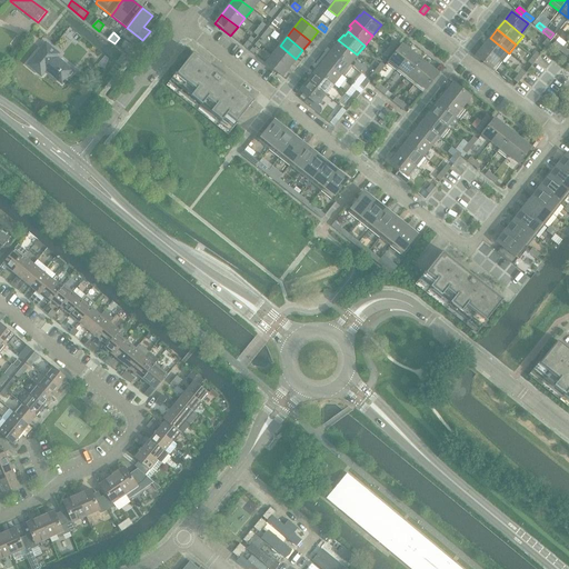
[(490,38),(482,47),(499,60),(502,62),(509,53),(490,38)]
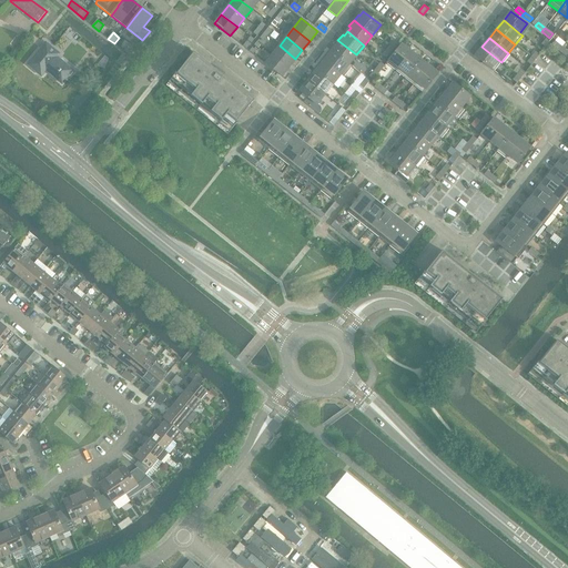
[(335,47),(332,51),(348,64),(356,54),(337,40),(333,46),(335,47)]
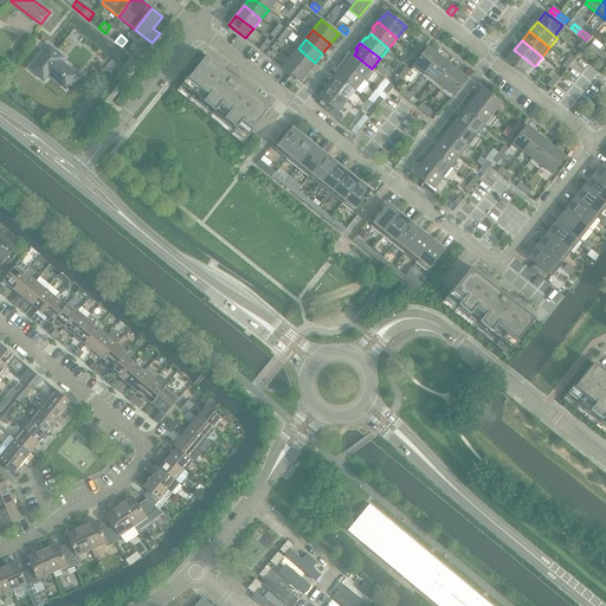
[(420,44),(414,51),(418,55),(424,46),(420,44)]
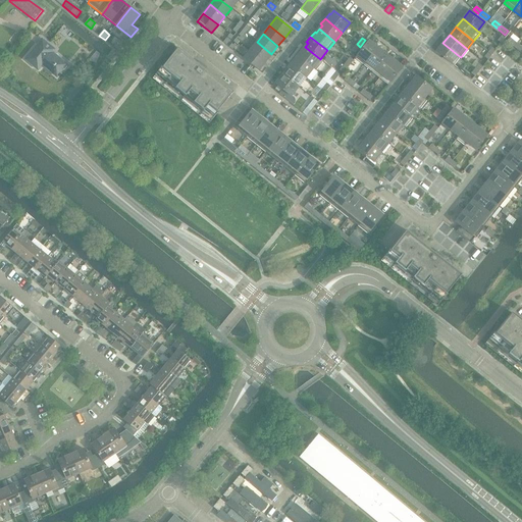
[(507,42),(514,47),(517,43),(510,38),(507,42)]
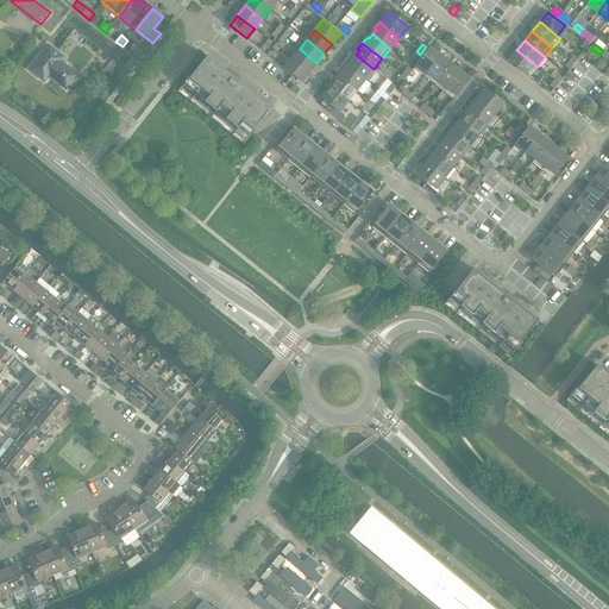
[(67,90),(79,75),(61,61),(63,58),(49,46),(30,70),(44,82),(49,76),(67,90)]
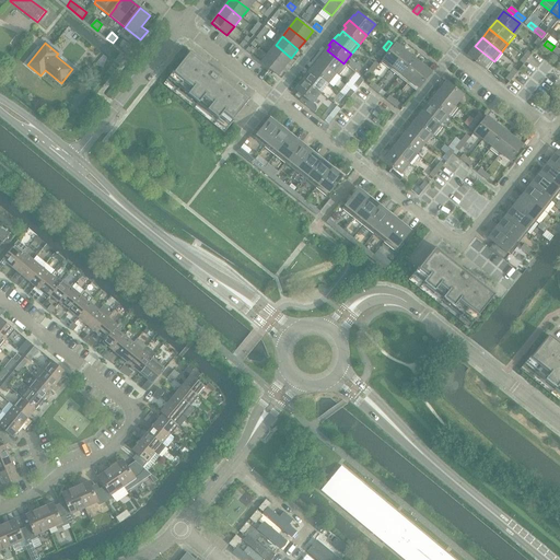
[(383,59),(392,67),(393,67),(406,51),(396,44),(383,59)]
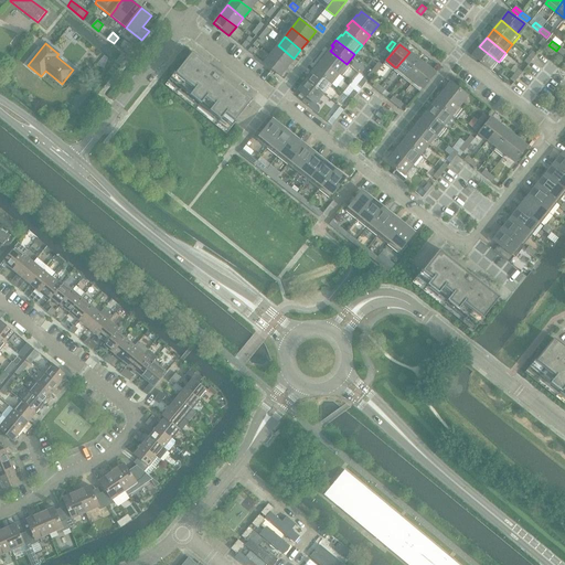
[(124,51),(129,55),(134,50),(128,45),(124,51)]
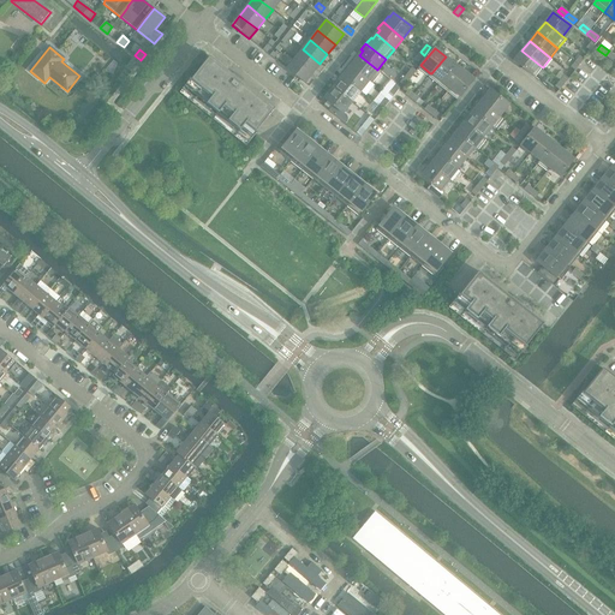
[(294,59),(312,73),(320,64),(303,49),(294,59)]
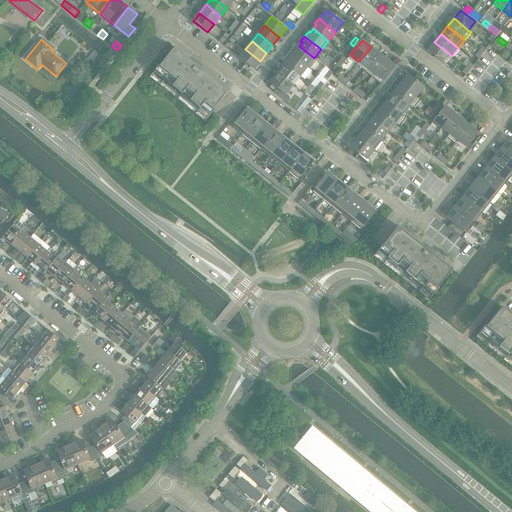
[(445,64),(452,56),(449,54),(434,42),(428,50),(445,64)]
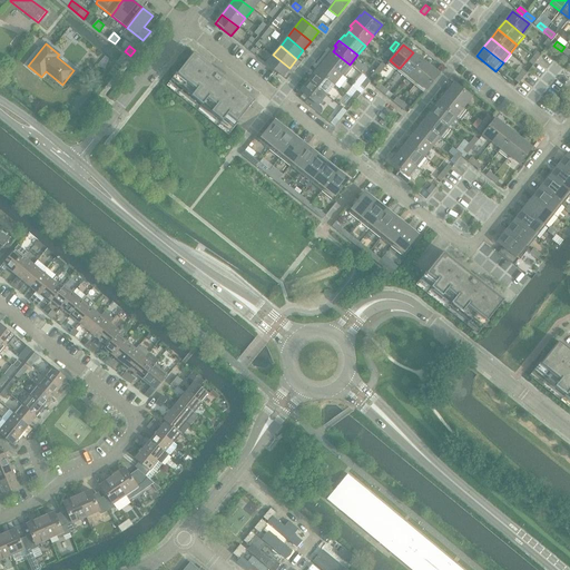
[(387,58),(393,51),(390,48),(384,55),(387,58)]
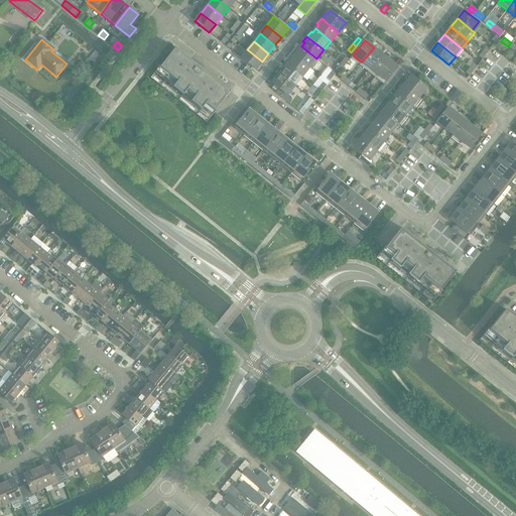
[(296,49),(292,54),(309,68),(316,58),(301,46),(298,50),(296,49)]
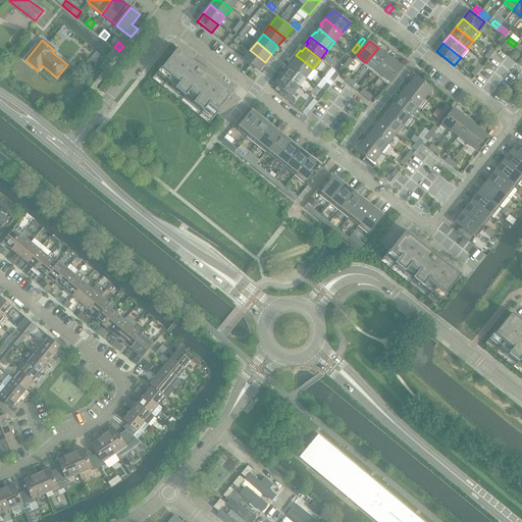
[(177,48),(172,55),(153,80),(208,123),(233,93),(177,48)]
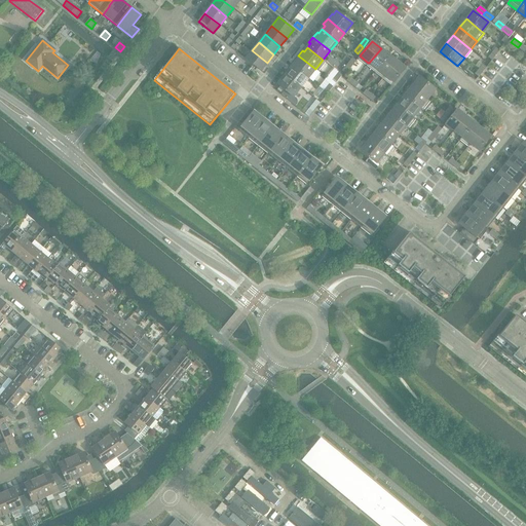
[(366,65),(374,72),(388,54),(381,48),(369,63),(368,63),(366,65)]
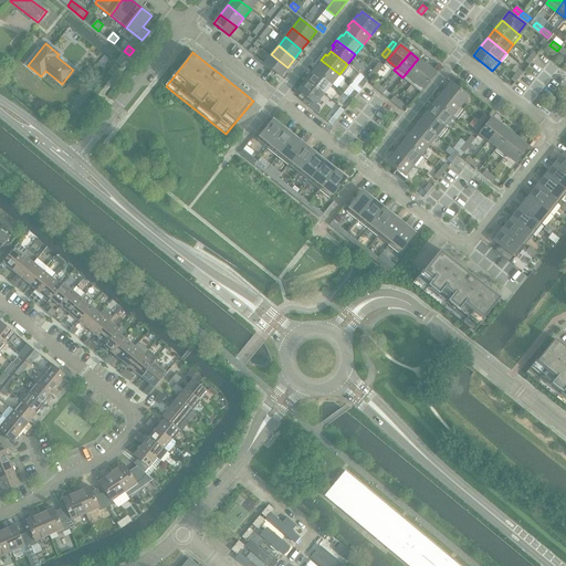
[(127,59),(122,54),(117,61),(122,65),(127,59)]
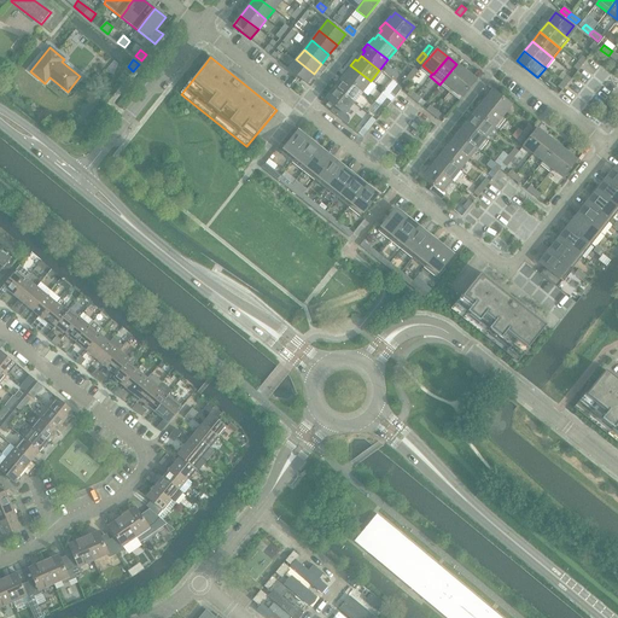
[(305,83),(314,74),(296,59),(289,69),(305,83)]
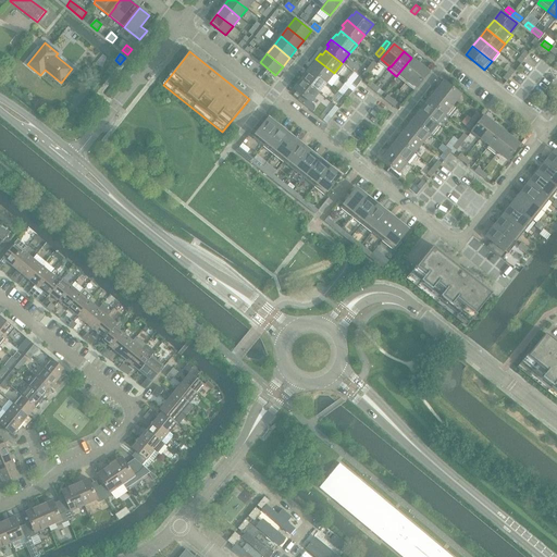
[(107,58),(102,54),(95,64),(102,69),(107,58)]
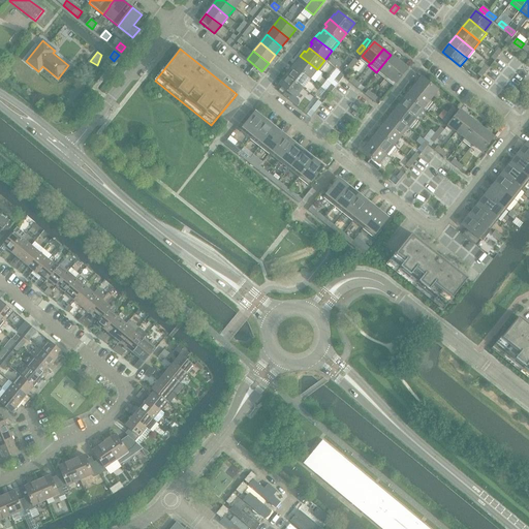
[(376,72),(384,79),(399,61),(391,55),(376,72)]
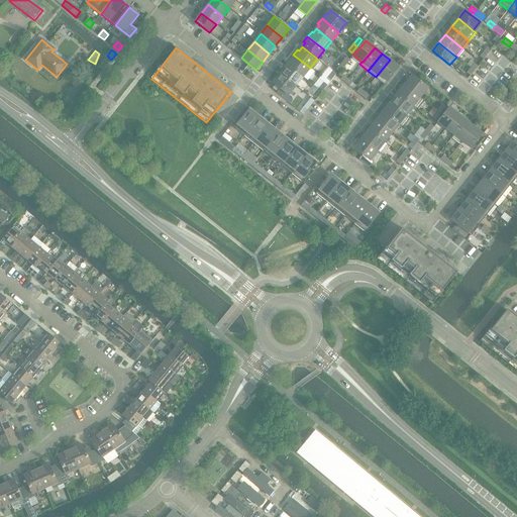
[(290,61),(287,65),(303,77),(310,68),(293,55),(289,60),(290,61)]
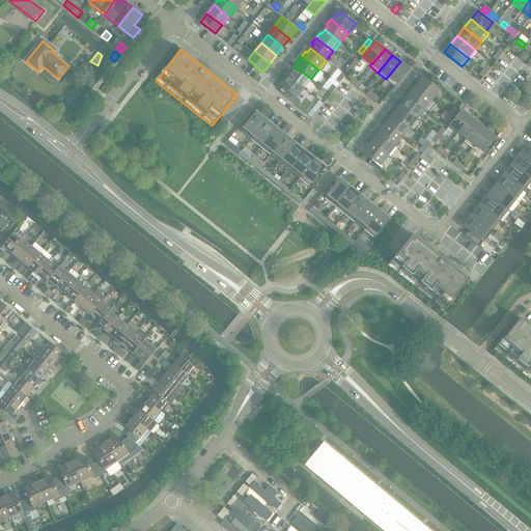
[(356,58),(351,65),(354,67),(360,61),(356,58)]
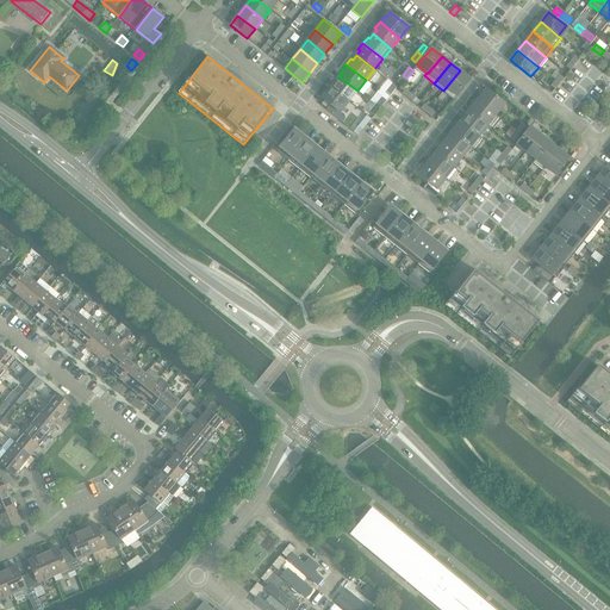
[(470,79),(460,70),(443,91),(454,99),(470,79)]
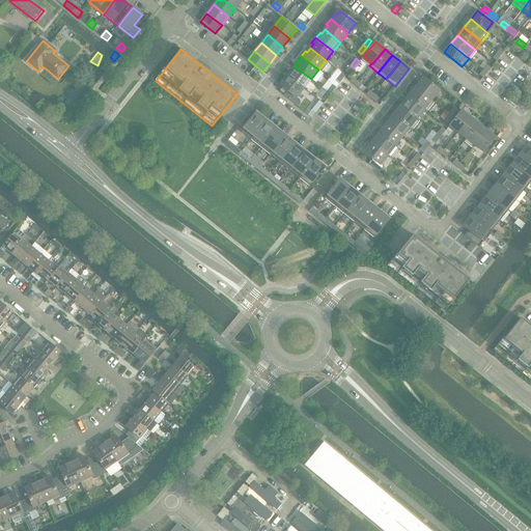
[(348,75),(354,67),(351,65),(345,72),(348,75)]
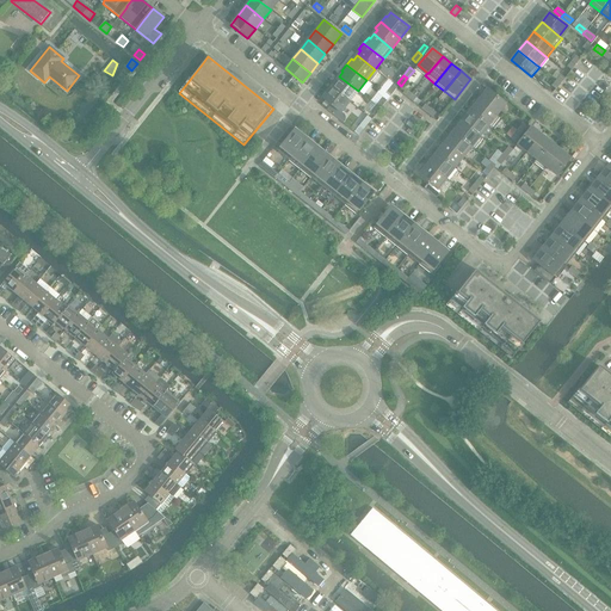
[(334,79),(329,86),(350,102),(358,91),(339,76),(337,81),(334,79)]
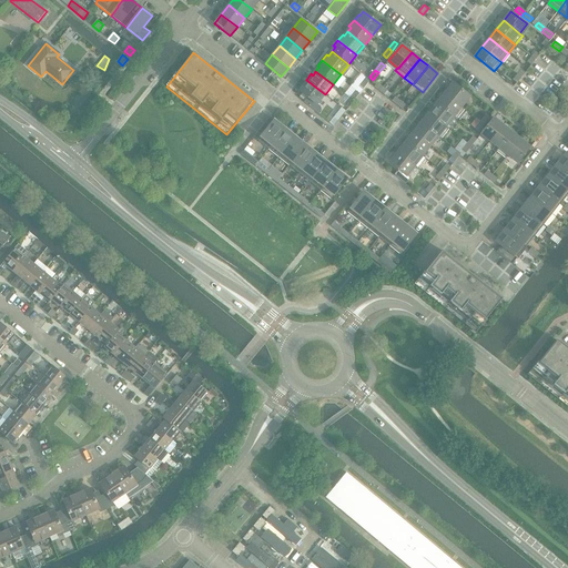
[(359,85),(364,89),(369,81),(365,78),(359,85)]
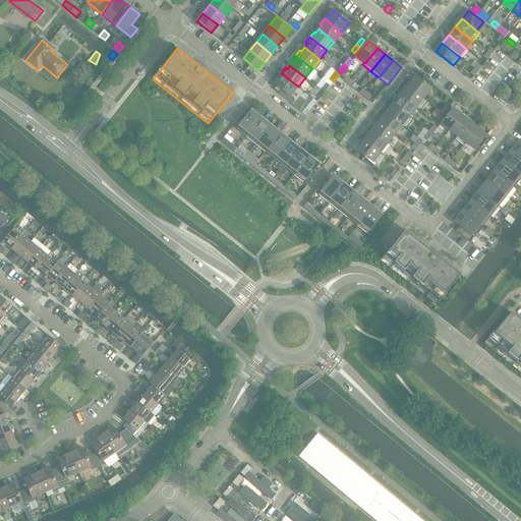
[(290,96),(298,87),(281,73),(277,78),(278,79),(275,83),(277,85),(283,90),(280,93),(279,95),(292,106),(294,104),(294,103),(294,101),(294,100),(293,99),(293,98),(290,96)]
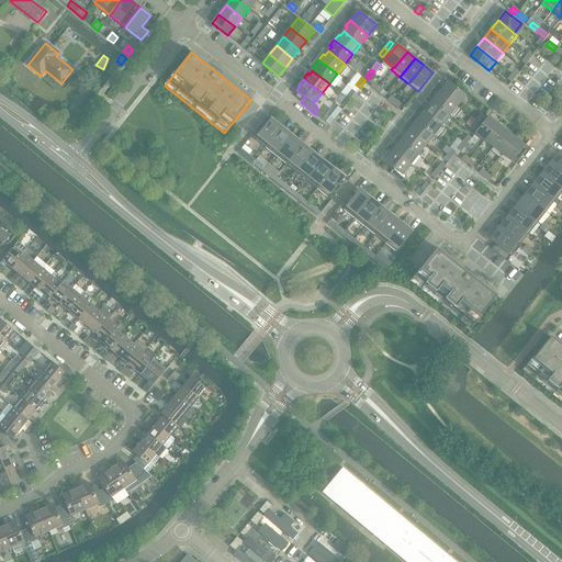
[(444,85),(438,91),(457,105),(465,96),(448,82),(445,87),(444,85)]
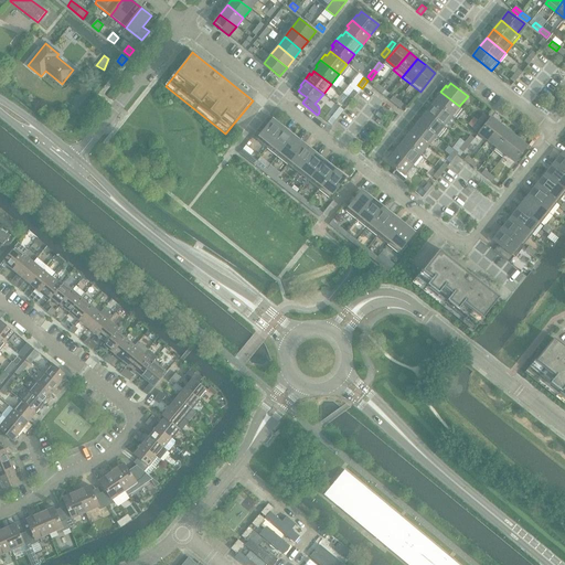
[(353,91),(348,97),(352,100),(358,93),(353,91)]
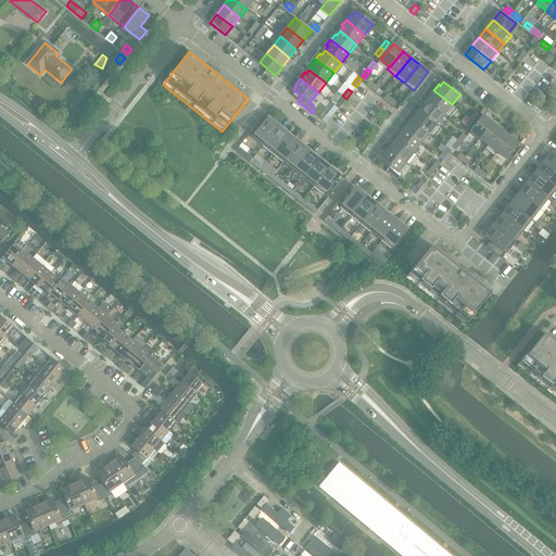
[(455,106),(452,104),(433,90),(429,96),(431,97),(428,101),(444,114),(447,116),(455,106)]
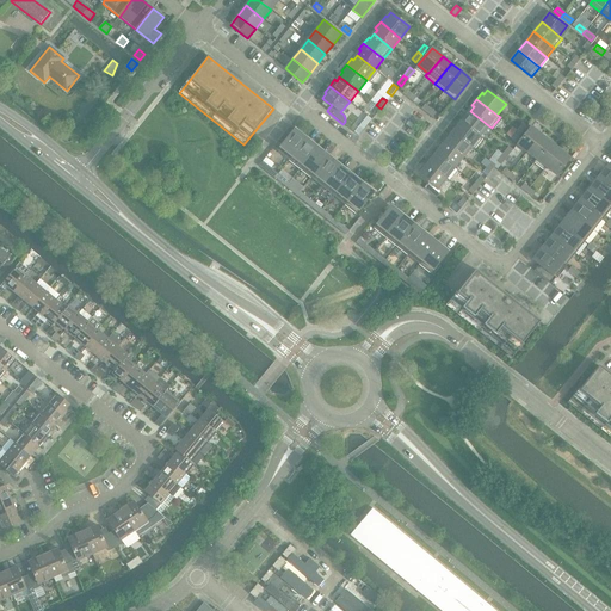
[(375,116),(381,109),(376,105),(370,112),(375,116)]
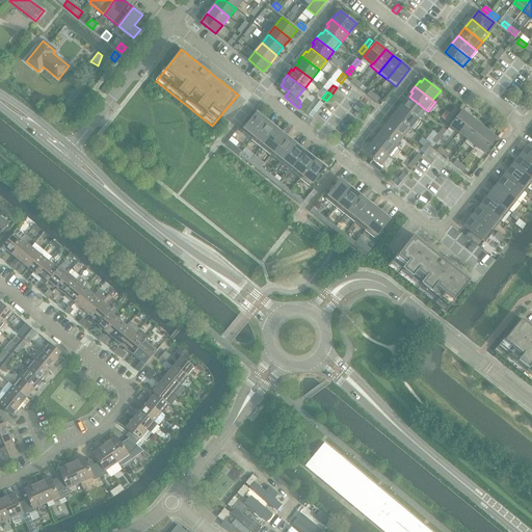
[(418,118),(425,109),(409,97),(406,100),(404,99),(400,104),(418,118)]
